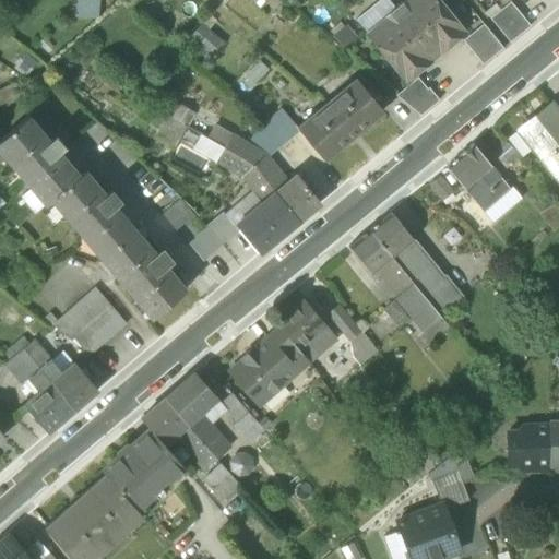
[(75,0),(74,15),(98,18),(99,0),(75,0)]
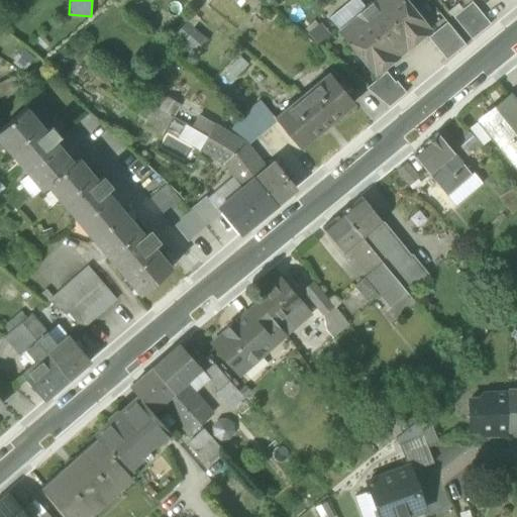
[(366,64),(376,76),(399,57),(395,52),(404,44),(407,49),(430,30),(421,18),(422,17),(407,0),(377,0),(376,1),(375,0),(374,0),(356,15),(357,16),(339,31),(348,43),(347,44),(365,65),(366,64)]
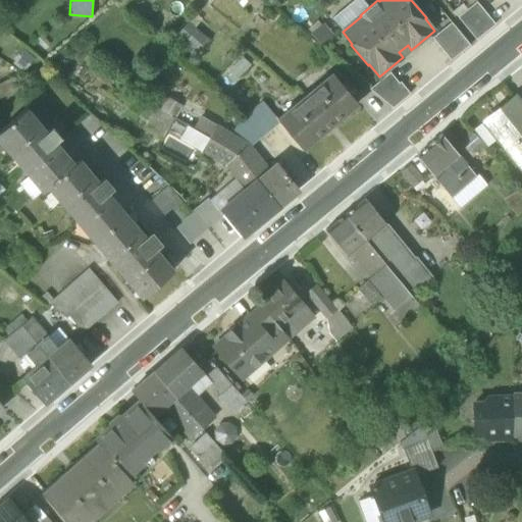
[(458,17),(476,40),(496,24),(477,2),(458,17)]
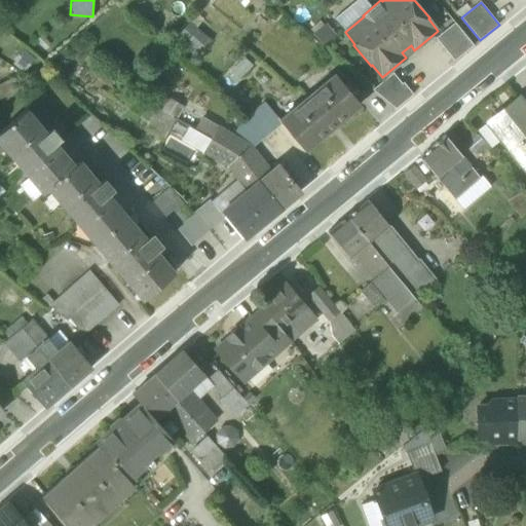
[(197,53),(211,41),(192,22),(179,34),(197,53)]
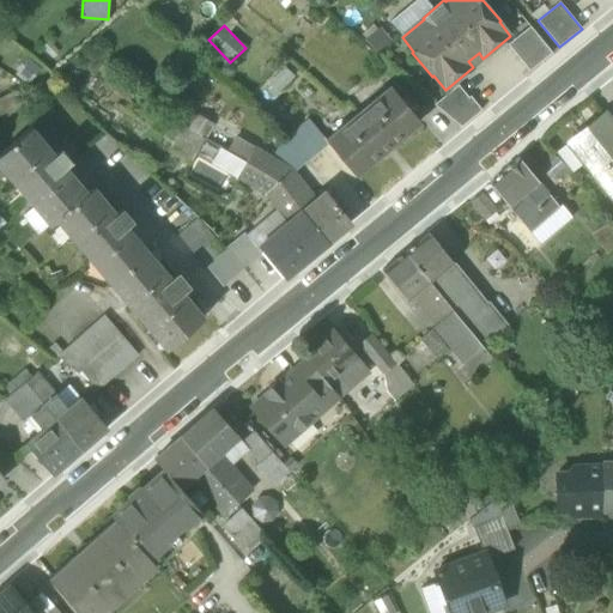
[(508,44),(529,72),(552,53),(530,26),(508,44)]
